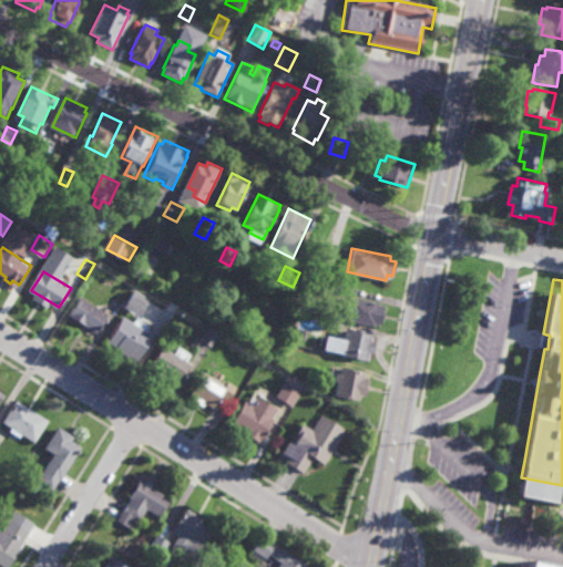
[(340,296),(327,292),(329,280),(344,284),(340,296)]
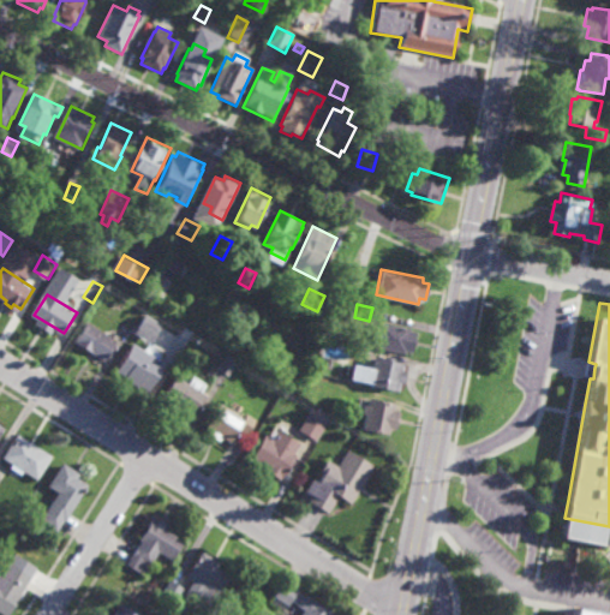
[(135,329),(126,324),(136,309),(144,315),(135,329)]
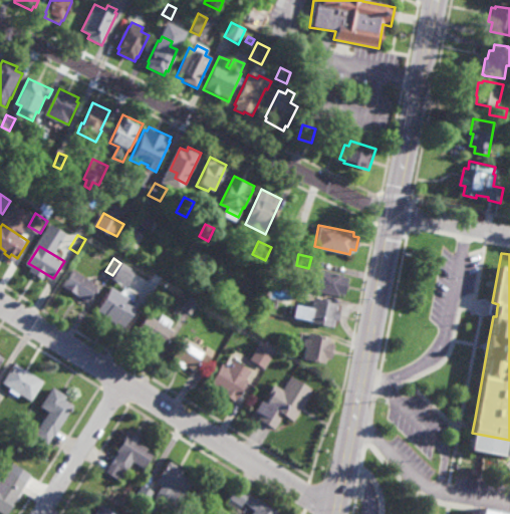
[(137,271),(122,263),(113,279),(128,287),(137,271)]
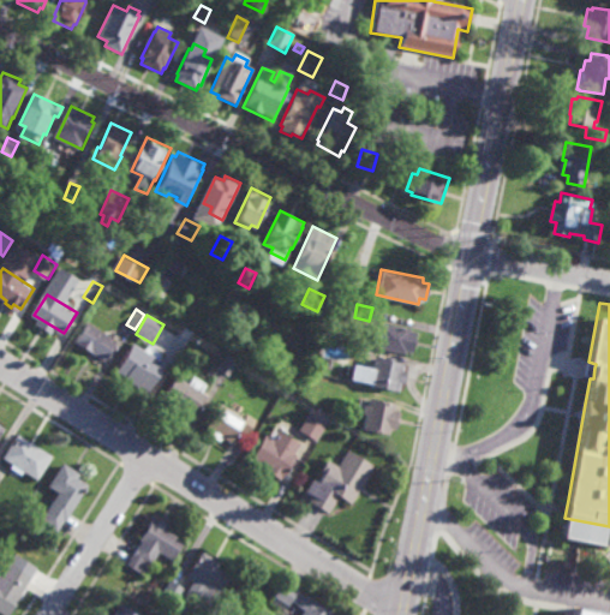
[(108,359),(103,366),(90,358),(94,352),(78,342),(90,321),(120,340),(108,359)]
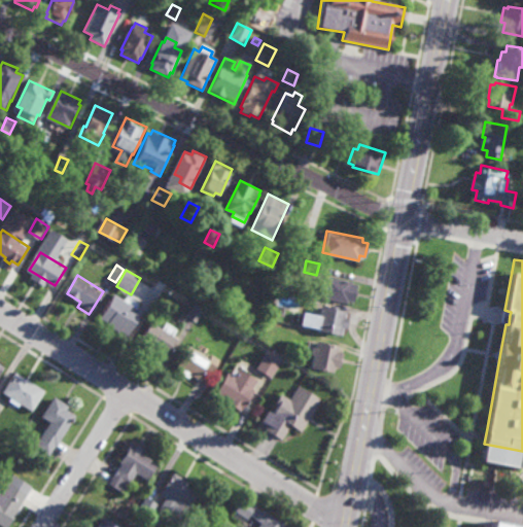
[(354,281),(353,283),(359,284),(355,303),(350,302),(349,303),(322,297),(322,296),(317,295),(321,276),(325,277),(326,275),(354,281)]
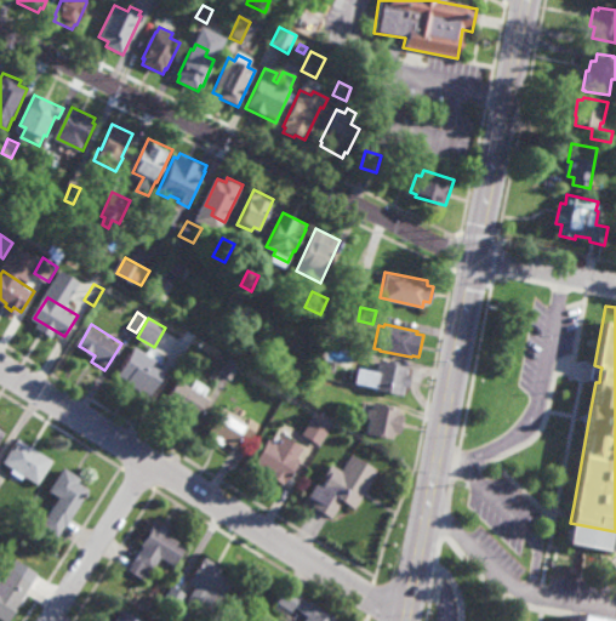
[(193,339),(184,334),(189,326),(198,331),(193,339)]
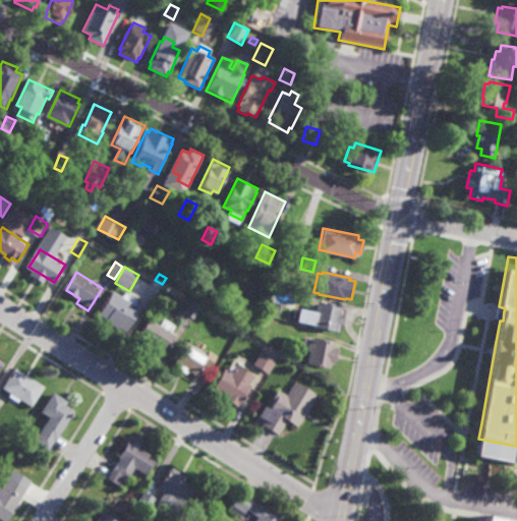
[(158,298),(141,289),(149,277),(164,286),(158,298)]
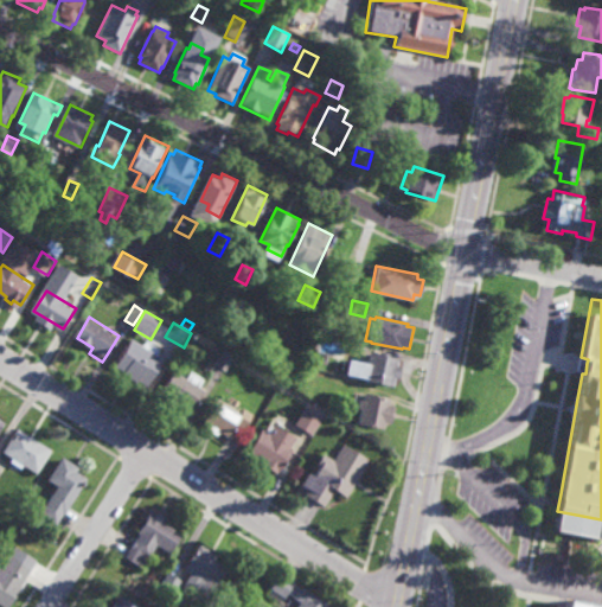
[(167,359),(151,385),(141,381),(140,382),(126,374),(127,371),(119,365),(134,339),(167,359)]
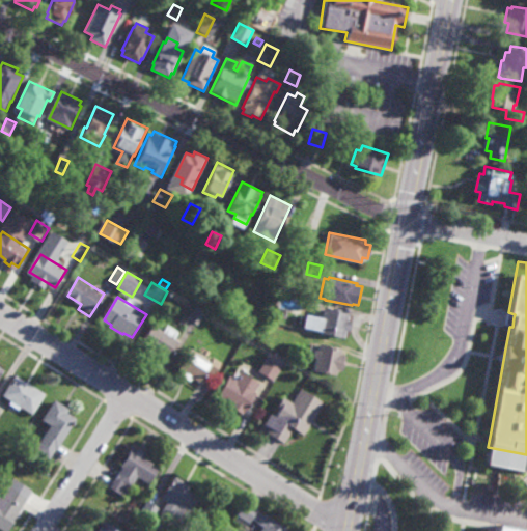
[(350,319),(353,319),(352,331),(347,331),(345,336),(321,333),(321,330),(305,327),(307,314),(324,317),(325,309),(317,308),(319,300),(335,303),(334,308),(342,309),(342,312),(351,313),(350,319)]
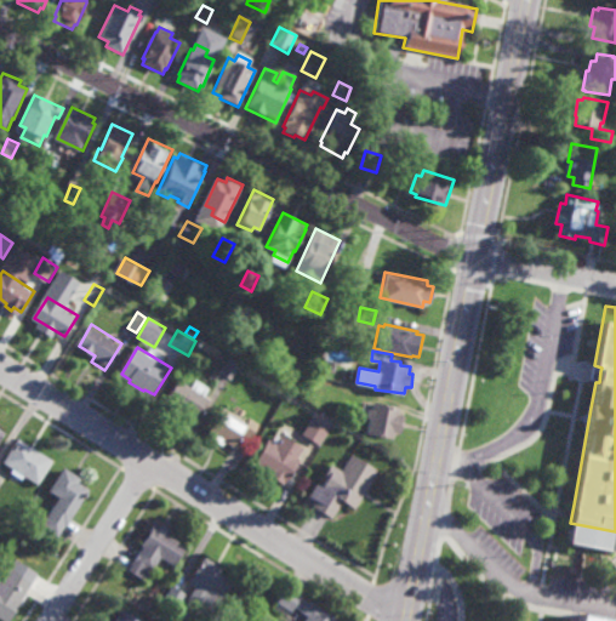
[(233,380),(222,372),(232,358),(243,364),(233,380)]
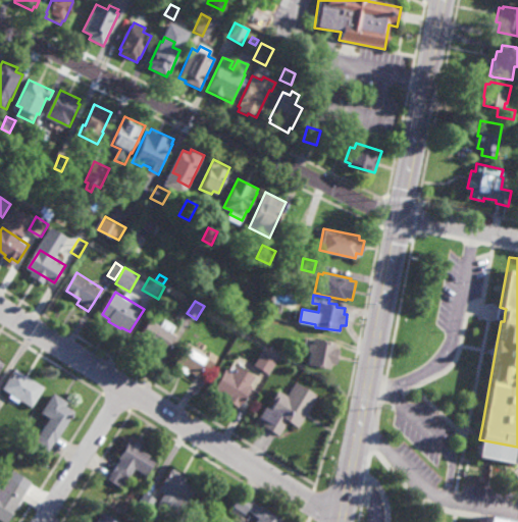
[(162,325),(167,318),(178,326),(175,332),(179,335),(168,352),(161,347),(158,351),(139,338),(152,318),(162,325)]
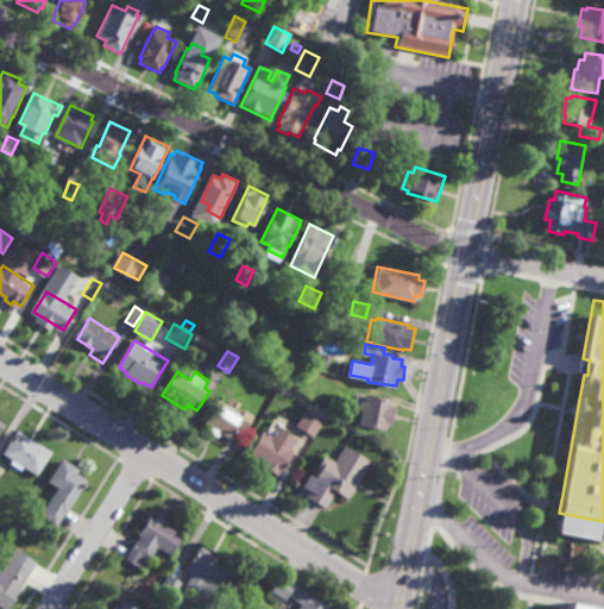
[(392,406),(398,407),(395,425),(388,425),(388,431),(362,426),(364,410),(362,409),(363,401),(366,402),(367,395),(394,399),(392,406)]
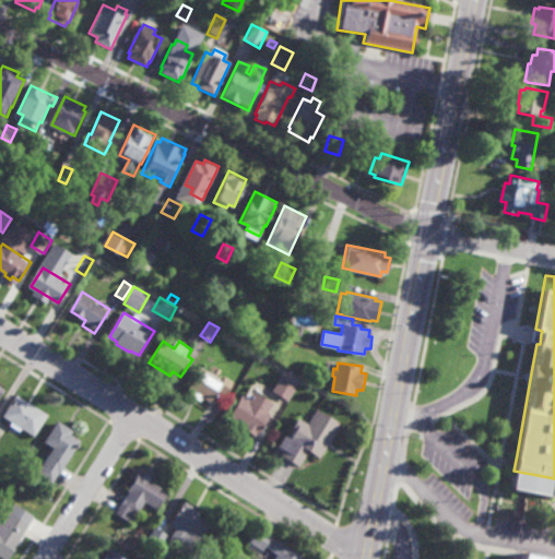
[(223,380),(225,376),(236,382),(227,396),(219,391),(212,402),(204,397),(202,401),(195,396),(197,393),(190,389),(203,367),(223,380)]
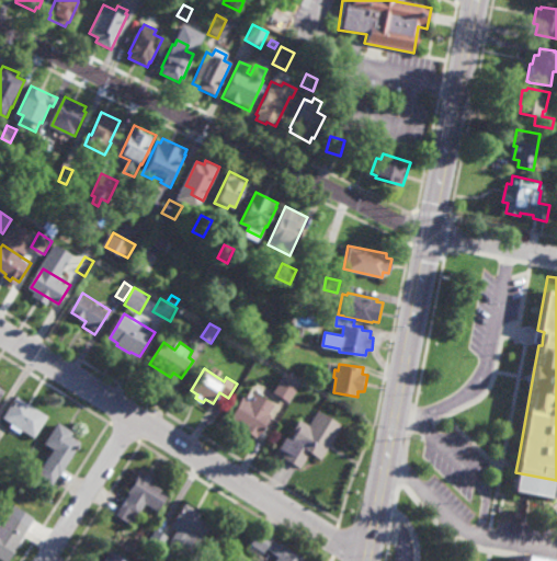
[(291,402),(275,393),(286,374),(303,382),(291,402)]
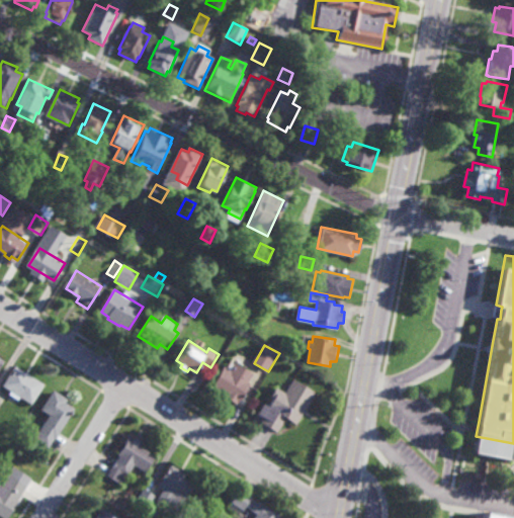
[(256,374),(251,382),(253,383),(240,403),(239,403),(238,404),(226,397),(227,395),(213,386),(226,366),(232,370),(237,362),(256,374)]
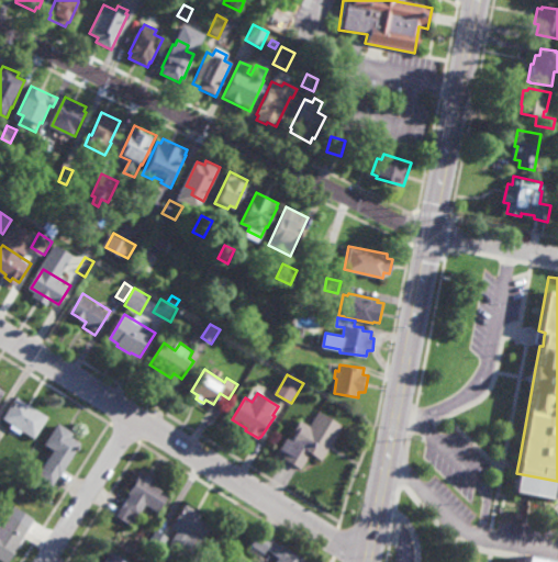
[(51,417),(37,438),(24,430),(22,434),(12,427),(14,424),(4,418),(18,396),(51,417)]
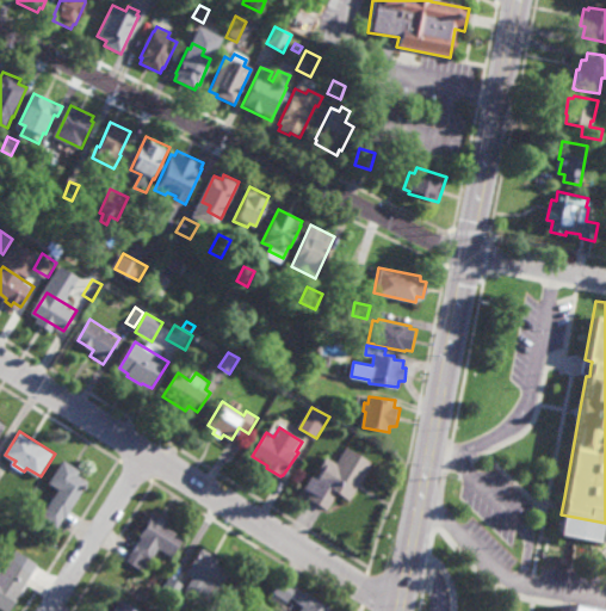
[(351,501),(338,494),(328,511),(308,499),(319,482),(317,481),(326,468),(333,471),(346,448),(372,463),(351,501)]
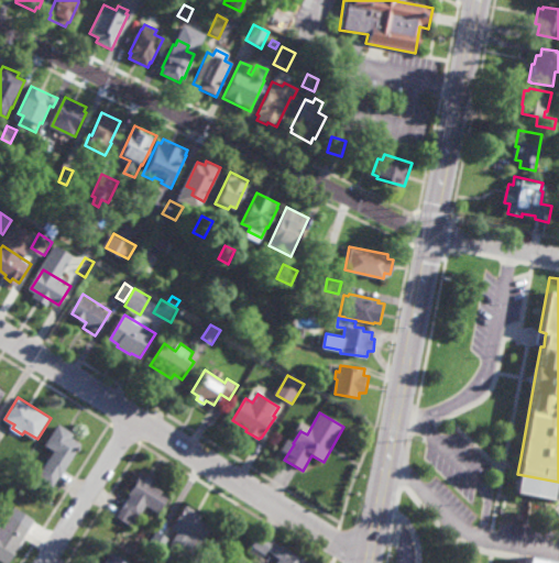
[(63,477),(63,476),(55,487),(40,477),(56,451),(46,445),(61,423),(76,433),(74,437),(85,444),(63,477)]
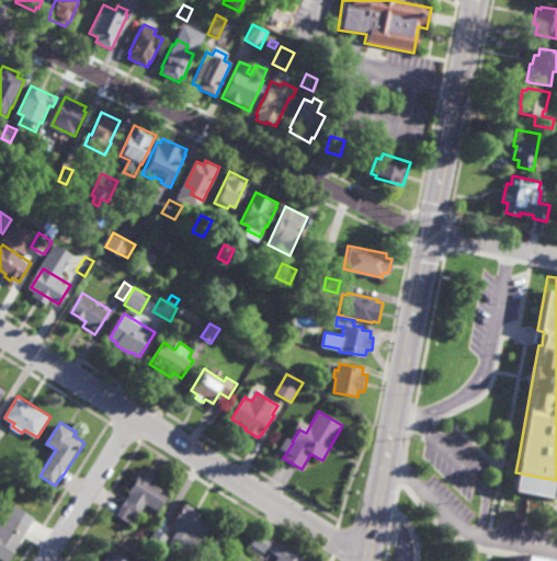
[(160,512),(148,503),(133,525),(118,515),(134,493),(132,492),(145,471),(156,479),(154,482),(171,494),(160,512)]
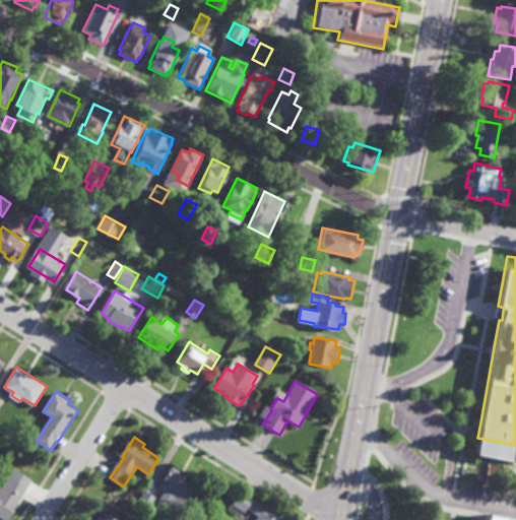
[(184,511),(169,502),(173,496),(159,488),(172,466),(188,476),(185,481),(197,488),(184,511)]
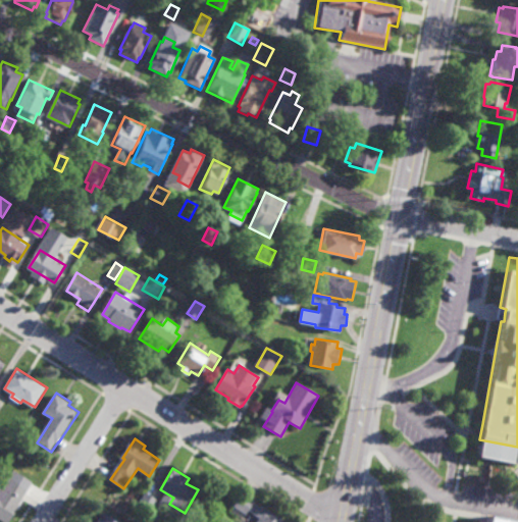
[(19,506),(20,507),(10,521),(6,521),(0,518),(0,494),(11,477),(30,489),(19,506)]
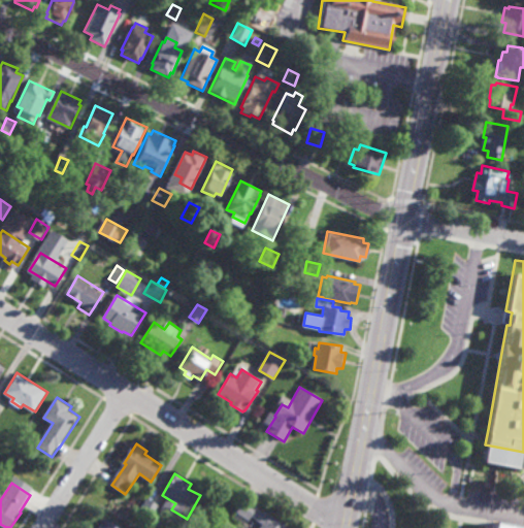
[(152,519),(140,512),(150,497),(160,504),(152,519)]
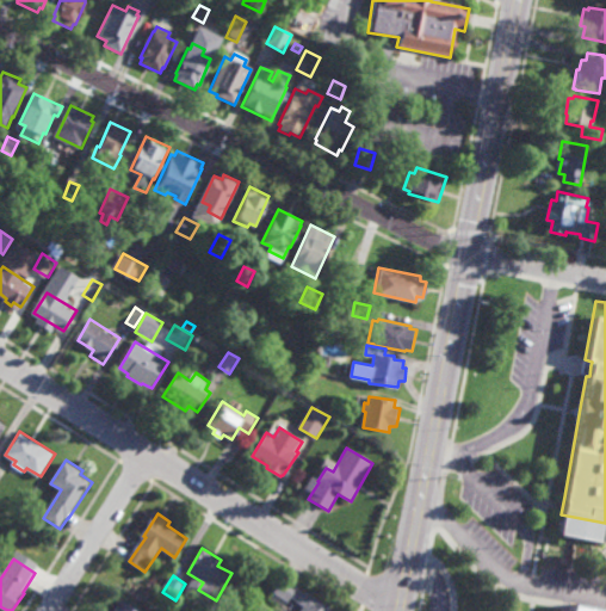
[(303,593),(304,592),(334,610),(302,610),(304,608),(296,603),(297,600),(291,597),(288,603),(273,593),(283,578),(298,587),(297,588),(303,593)]
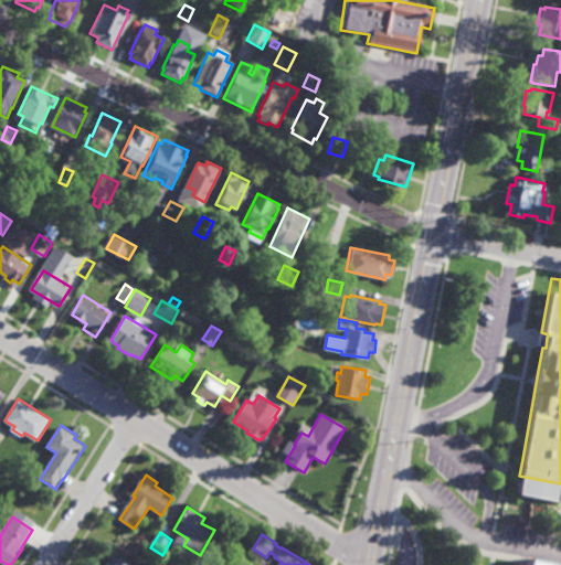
[(107,564),(114,554),(133,564),(107,564)]
